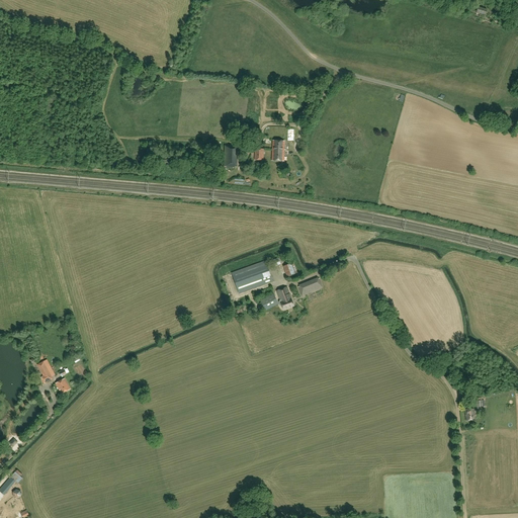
[(273,141),(272,150),(284,151),(284,141),(273,141)]
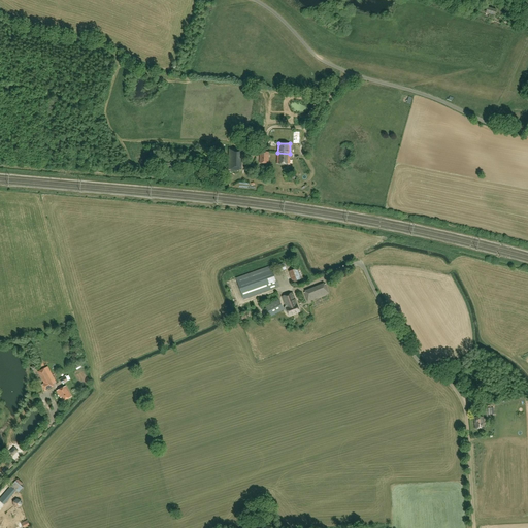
[(229,170),(238,170),(238,149),(229,149),(229,170)]
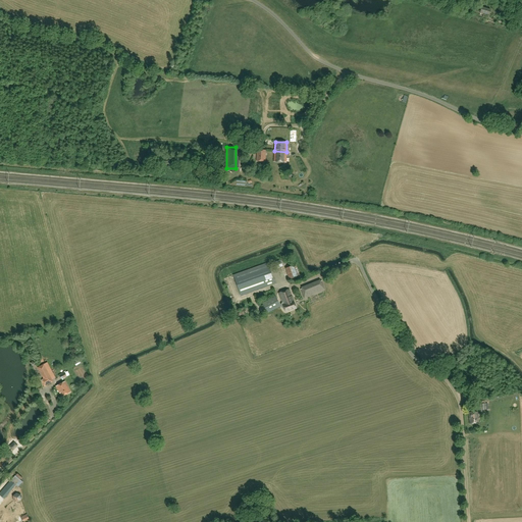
[(265,161),(265,150),(257,150),(257,161),(265,161)]
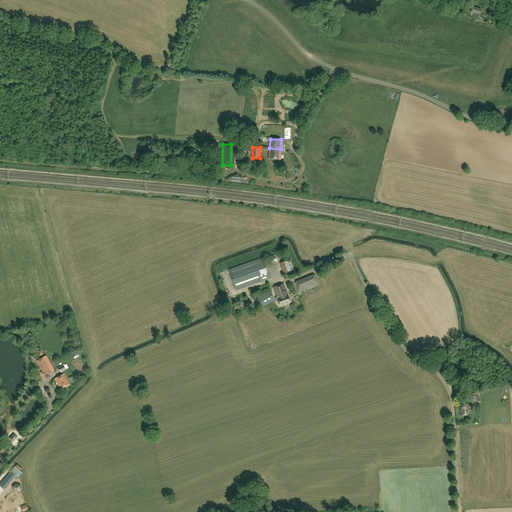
[(281,149),(269,148),(269,159),(280,159),(281,149)]
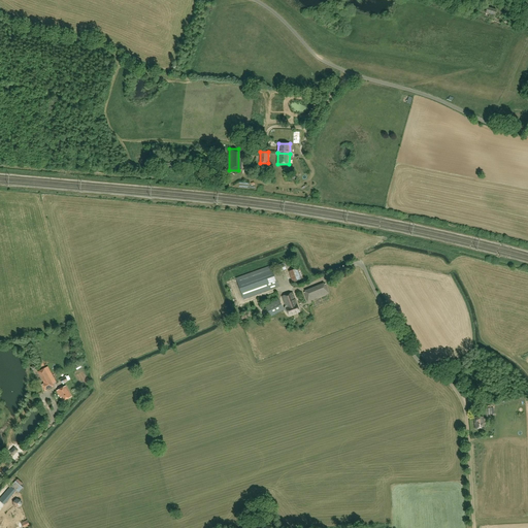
[(284,262),(277,265),(281,271),(287,269),(284,262)]
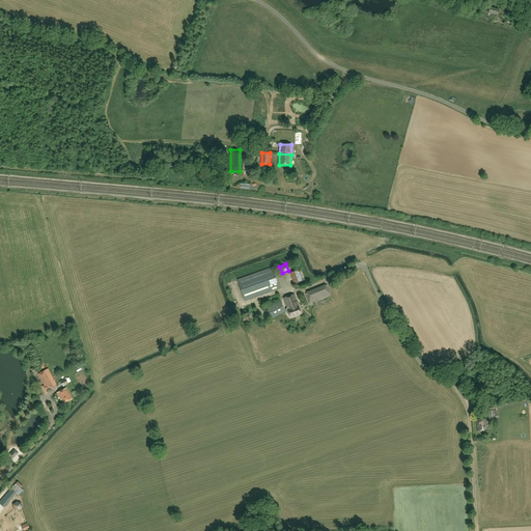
[(273,268),(238,280),(245,301),(280,287),(273,268)]
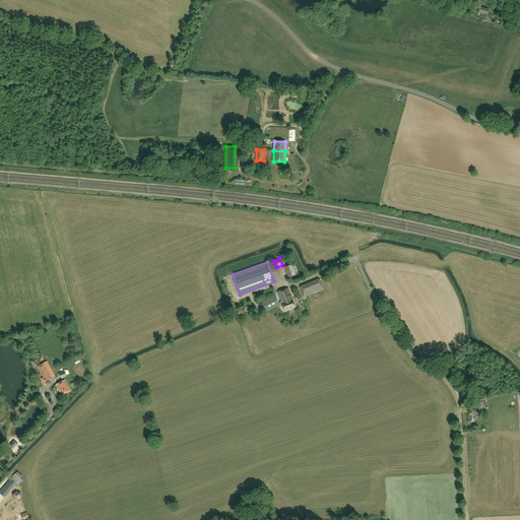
[(321,280),(300,288),(304,298),(324,289),(321,280)]
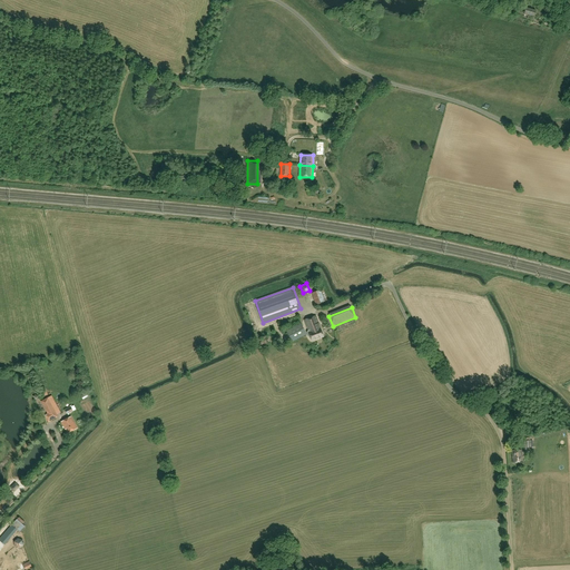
[(316,316),(305,320),(310,333),(307,333),(308,337),(311,337),(312,341),(324,337),(321,328),(316,316)]
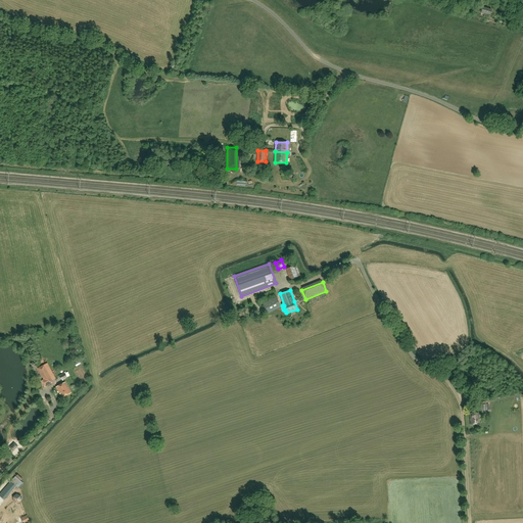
[(277,297),(263,304),(268,314),(281,306),(277,297)]
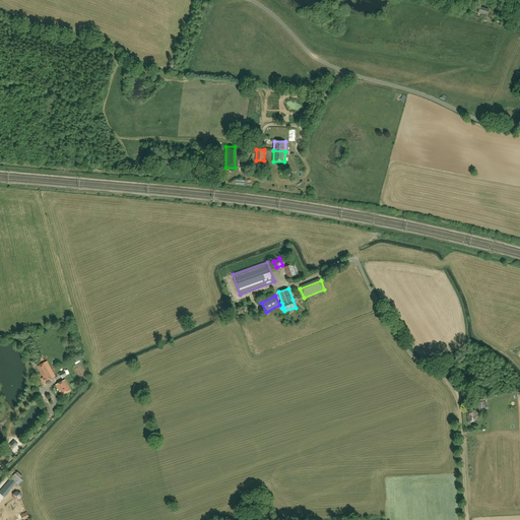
[(44,363),(38,367),(44,378),(41,379),(44,385),(53,381),(44,363)]
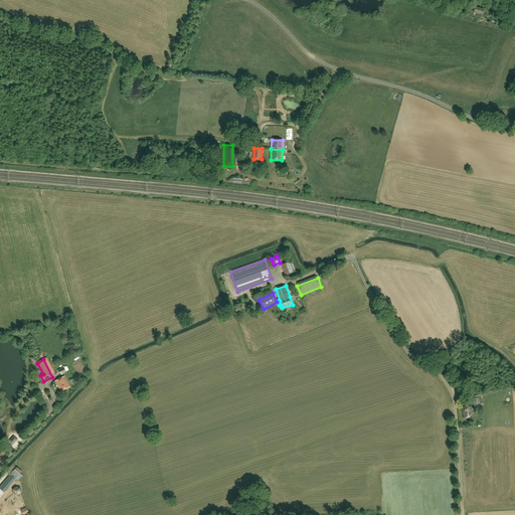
[(64,376),(55,381),(61,392),(70,387),(64,376)]
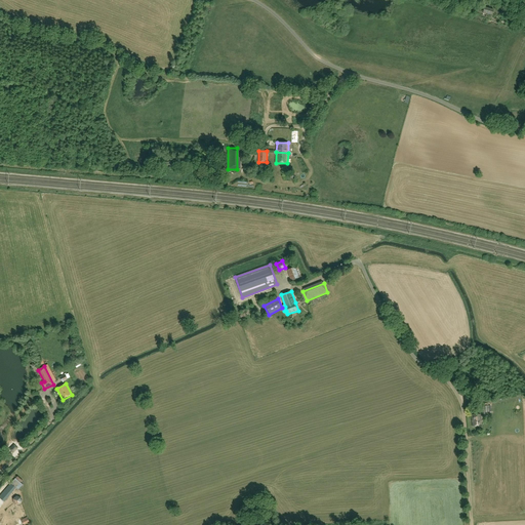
[(481,414),(472,415),(473,427),(481,427),(481,414)]
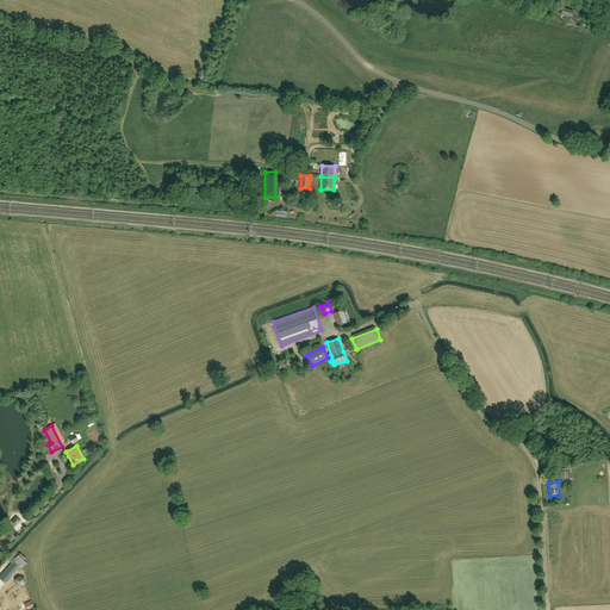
[(18,555),(13,561),(12,561),(0,576),(0,579),(5,584),(19,567),(22,570),(27,564),(18,555)]
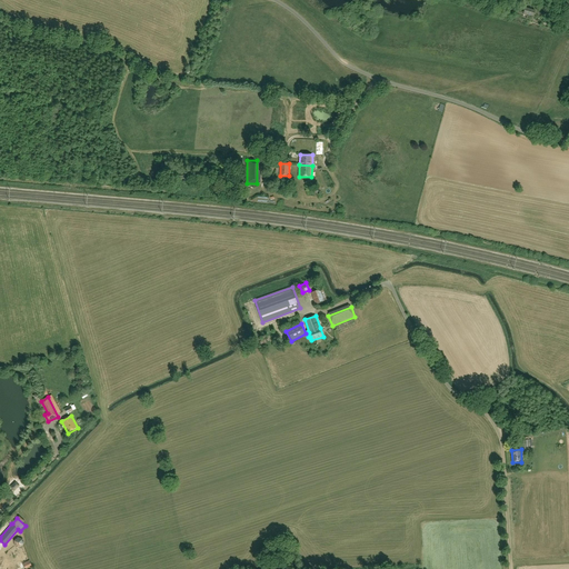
[(0,558),(5,565),(13,557),(7,547),(0,551),(0,558)]
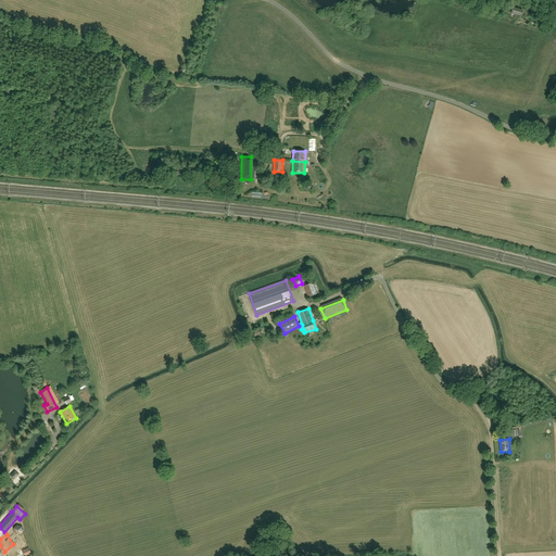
[(21,551),(26,545),(22,540),(11,550),(14,554),(20,548),(21,551)]
